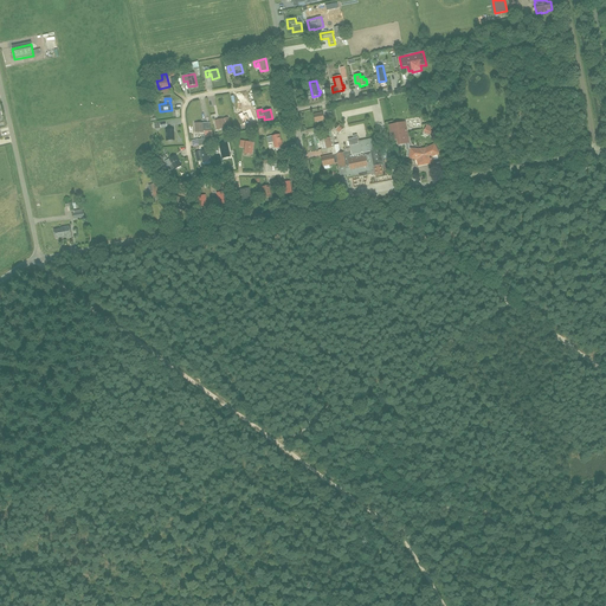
[(243,113),(238,115),(243,124),(245,123),(246,124),(251,122),(249,117),(250,117),(251,118),(253,117),(251,113),(249,114),(249,115),(247,116),(246,114),(244,116),(243,113)]
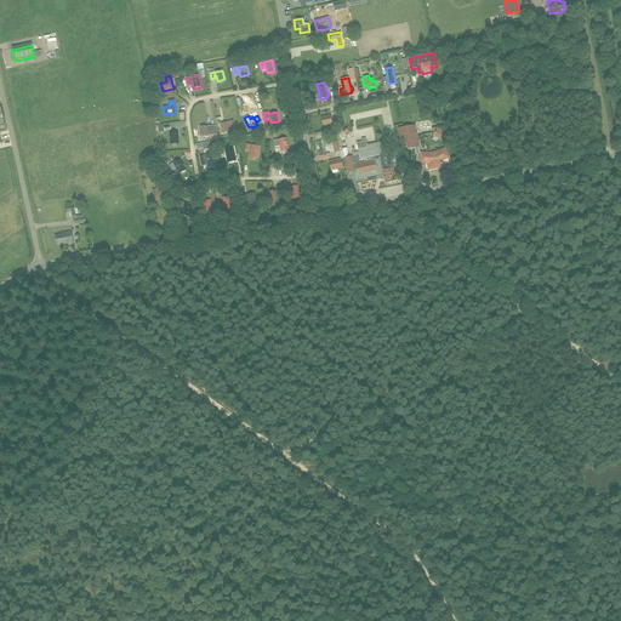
[(232,127),(235,126),(234,121),(221,124),(222,131),(224,130),(226,132),(231,131),(229,126),(232,125),(232,127)]
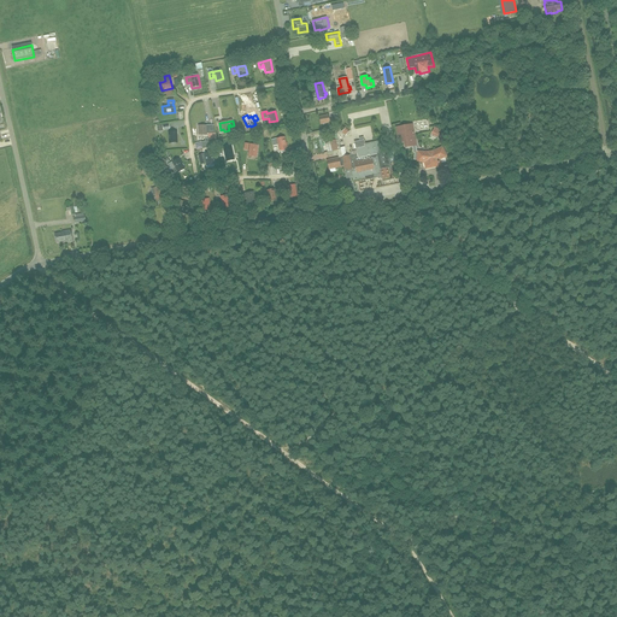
[(207,125),(198,125),(199,135),(207,135),(207,134),(216,133),(215,125),(212,125),(209,125),(207,125)]
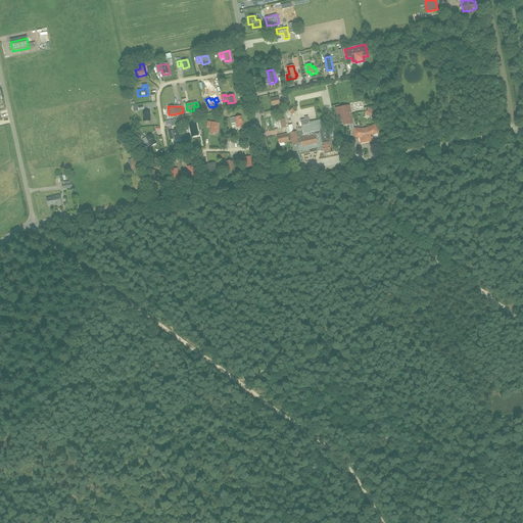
[(343,121),(344,125),(352,124),(350,113),(350,111),(347,111),(346,107),(336,109),(338,121),(338,122),(343,121)]
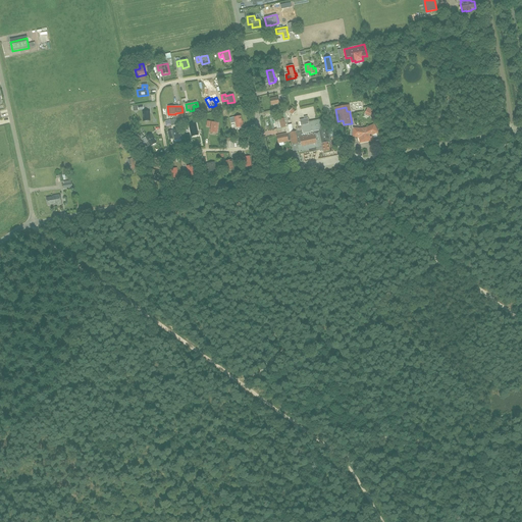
[(290,134),(286,118),(285,112),(282,113),(283,119),(279,119),(281,127),(282,132),(286,131),(286,134),(277,136),(278,143),(291,141),(290,134)]
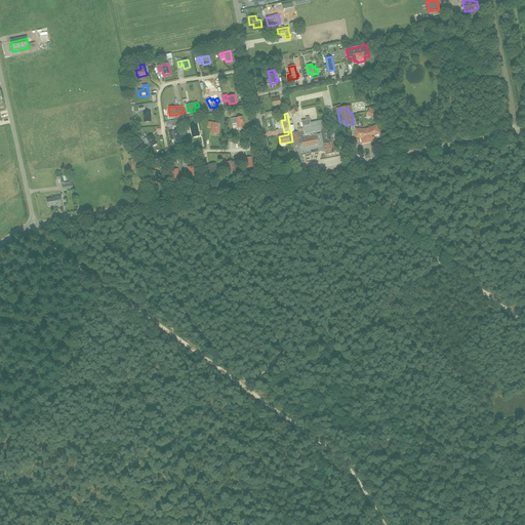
[(244,126),(242,117),(232,119),(233,124),(235,123),(235,122),(237,122),(238,127),(244,126)]
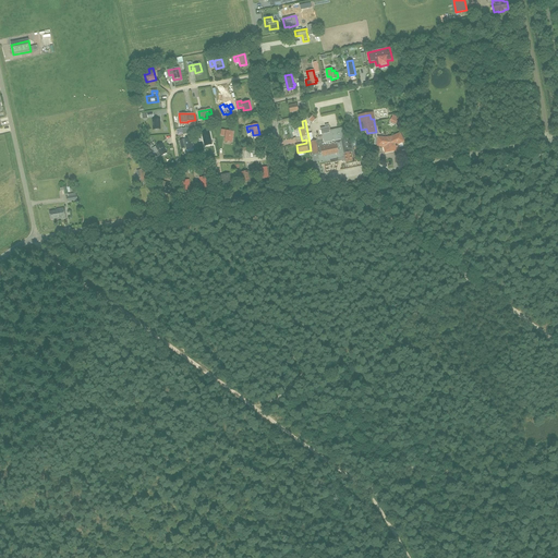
[(311,150),(312,155),(322,153),(322,155),(318,156),(319,164),(330,161),(330,159),(339,157),(339,159),(341,159),(344,160),(346,160),(346,162),(352,161),(351,153),(353,152),(352,147),(351,137),(350,138),(348,128),(329,131),(329,128),(320,129),(323,140),(310,143),(311,150)]
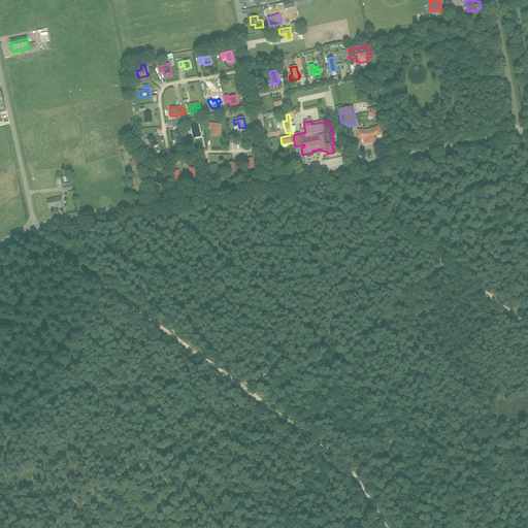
[(210,123),(209,128),(213,128),(212,133),(220,134),(221,125),(210,123)]
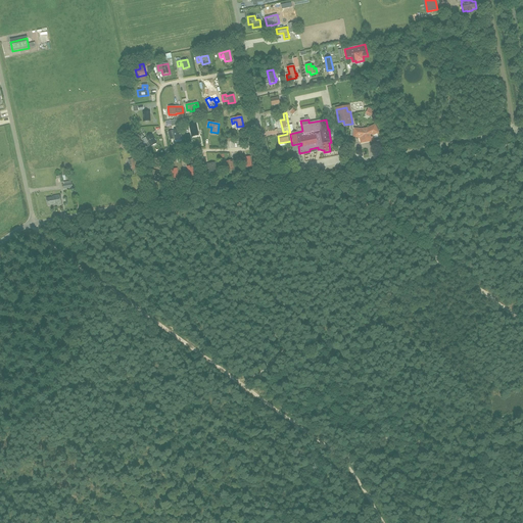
[(362,141),(363,142),(371,140),(372,139),(378,138),(377,132),(374,127),(367,130),(363,131),(355,130),(354,136),(361,137),(362,141)]
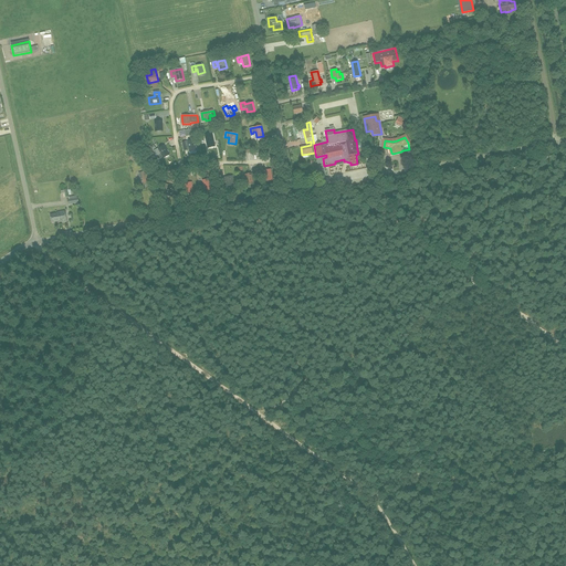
[(189,152),(197,150),(194,139),(187,142),(187,143),(186,143),(186,142),(182,143),(185,152),(189,150),(189,152)]
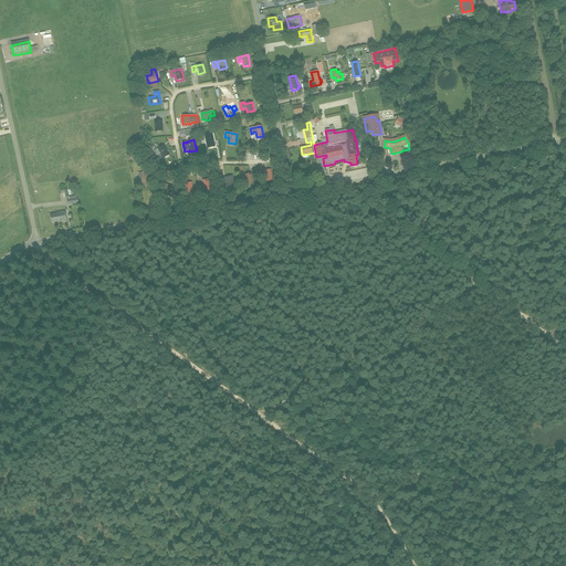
[(169,155),(168,153),(164,146),(154,152),(158,159),(161,157),(163,159),(169,155)]
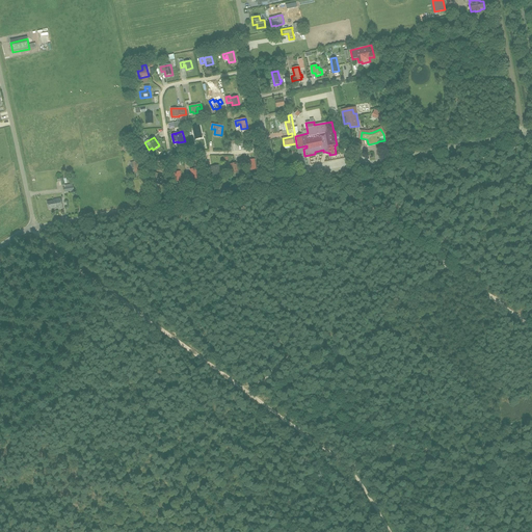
[(133,162),(130,163),(131,168),(134,168),(135,168),(135,173),(142,171),(141,169),(141,165),(147,164),(145,159),(142,160),(142,161),(133,162)]
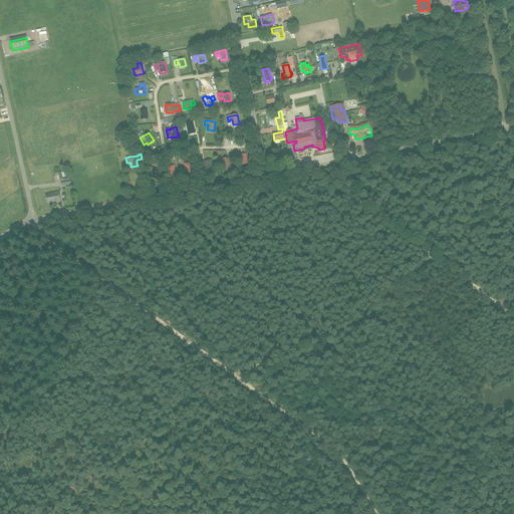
[(224,169),(231,167),(229,158),(222,159),(224,169)]
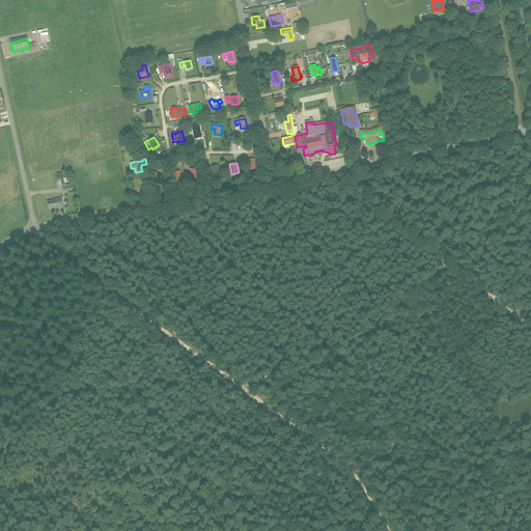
[(213,174),(220,173),(218,165),(207,167),(207,172),(213,171),(213,174)]
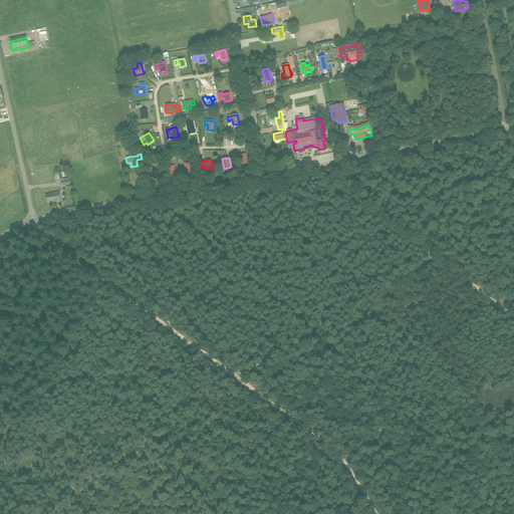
[(170,175),(176,174),(174,164),(168,165),(170,175)]
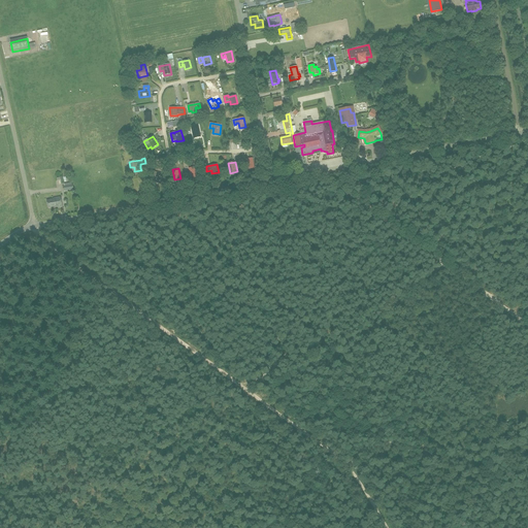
[(163,176),(163,174),(157,172),(157,173),(156,172),(153,171),(152,175),(154,176),(156,177),(154,183),(160,184),(161,182),(163,182),(164,177),(163,176)]
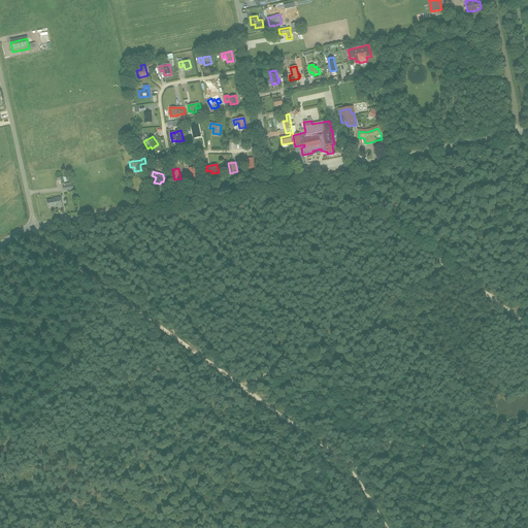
[(55,207),(63,206),(61,197),(54,198),(54,199),(46,200),(48,208),(55,206),(55,207)]
